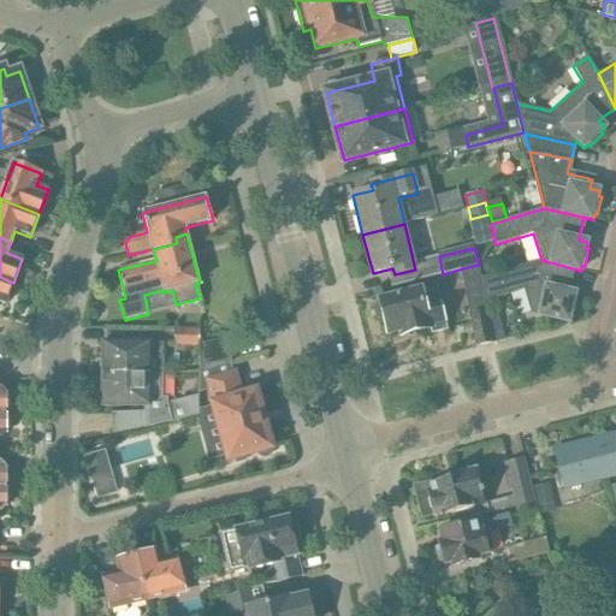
[(484,261),(481,266),(483,272),(489,274),(493,273),(497,267),(495,261),(490,259),(484,261)]
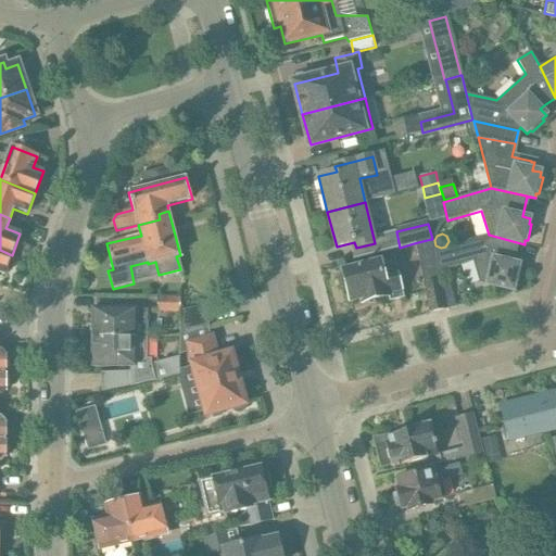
[(489,235),(434,251),(439,270),(475,260),(480,282),(488,283),(488,286),(506,290),(514,291),(515,287),(517,287),(520,270),(518,270),(519,265),(512,264),(516,243),(523,244),(525,244),(489,235)]
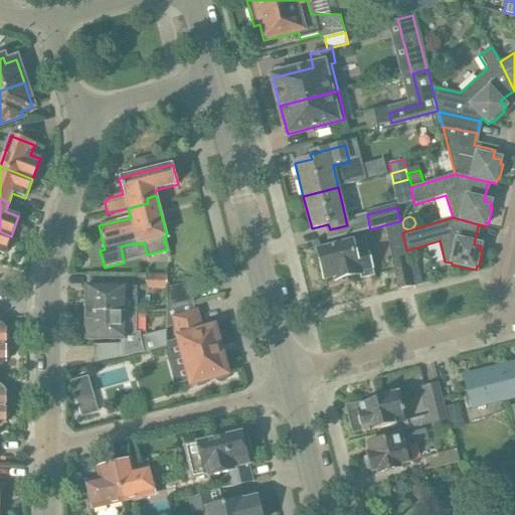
[(412,287),(402,234),(399,221),(383,225),(392,263),(391,263),(398,290),(412,287)]
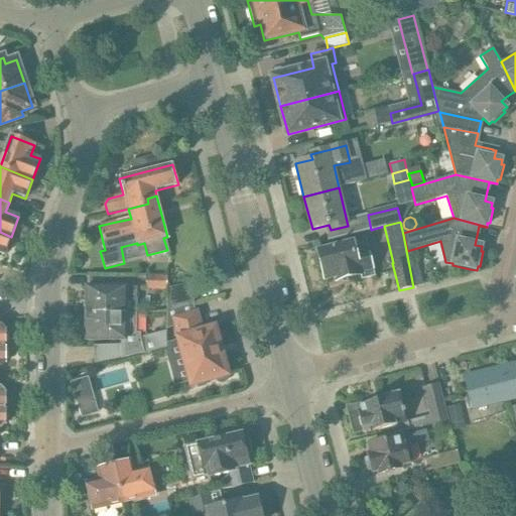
[(0,254),(4,256),(11,237),(0,232),(0,254)]
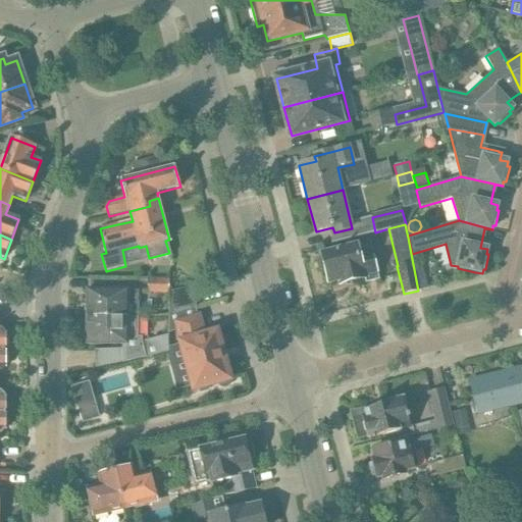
[(372,258),(369,243),(322,255),(328,282),(340,280),(341,284),(365,278),(366,283),(378,279),(372,258)]
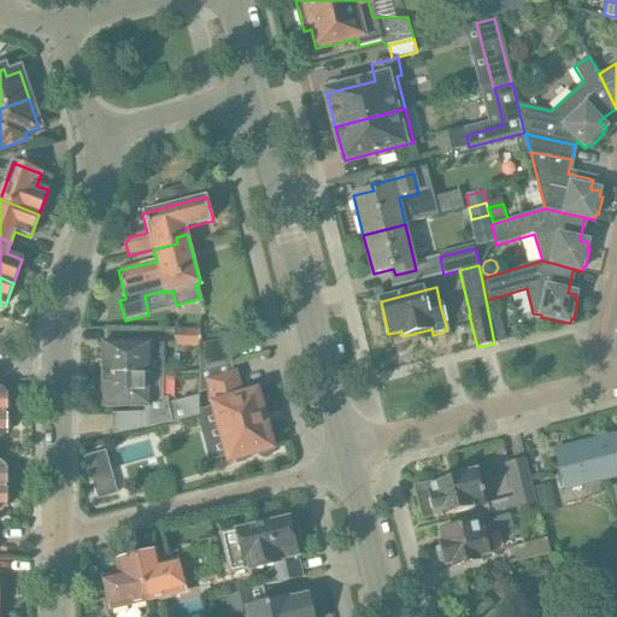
[(503,328),(493,330),(495,344),(506,341),(503,328)]
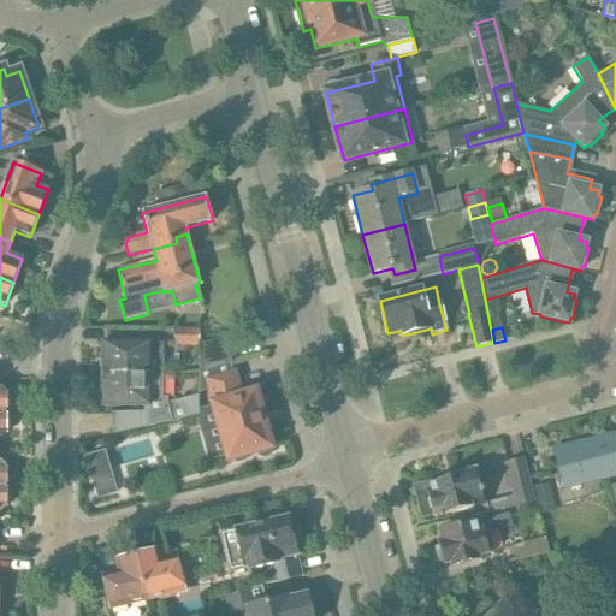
[(201,371),(201,344),(201,331),(185,330),(175,330),(173,344),(200,344),(199,372),(201,371)]
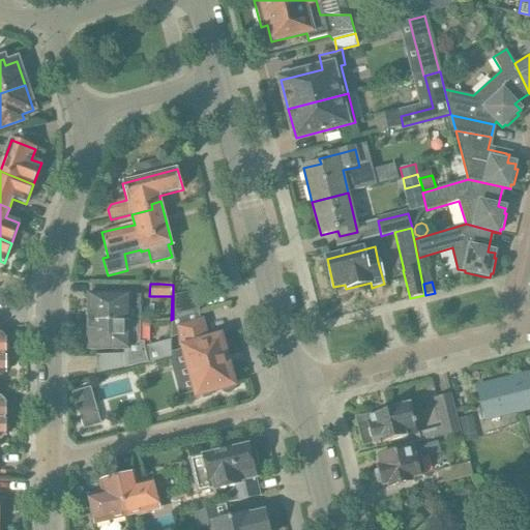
[(174,313),(196,314),(197,295),(175,294),(174,313)]
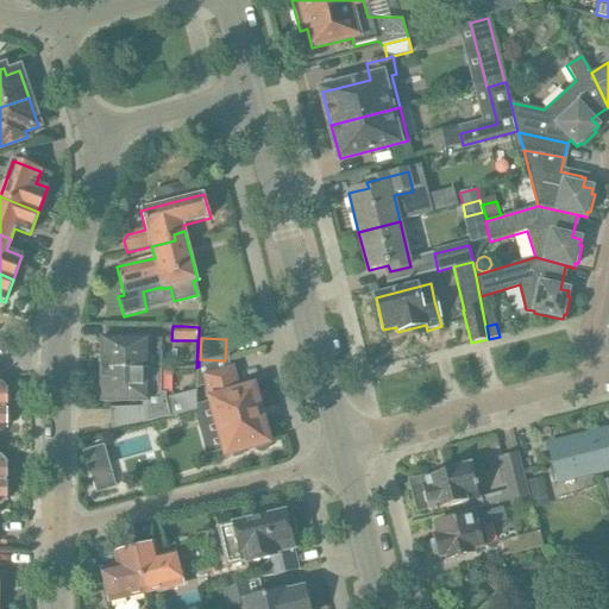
[(102,340),(102,371),(159,371),(159,353),(159,341),(149,341),(149,340),(102,340)]
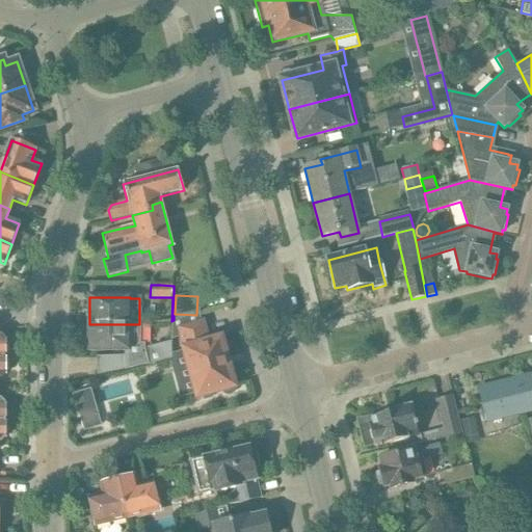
[(209,342),(203,322),(178,329),(197,398),(222,391),(222,392),(223,393),(224,394),(225,395),(227,395),(229,395),(230,395),(232,394),(233,394),(234,393),(234,392),(234,391),(235,390),(235,389),(234,388),(221,339),(209,342)]
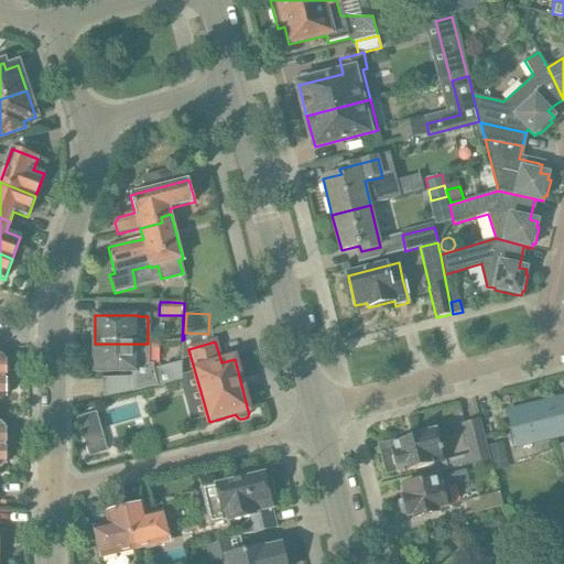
[(148,358),(148,344),(95,344),(95,371),(132,372),(132,393),(153,388),(182,381),(182,364),(148,369),(148,358)]
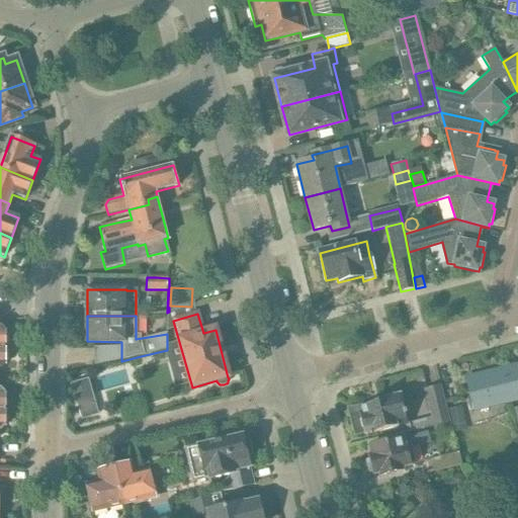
[(517,364),(503,368),(511,401),(517,399),(517,364)]
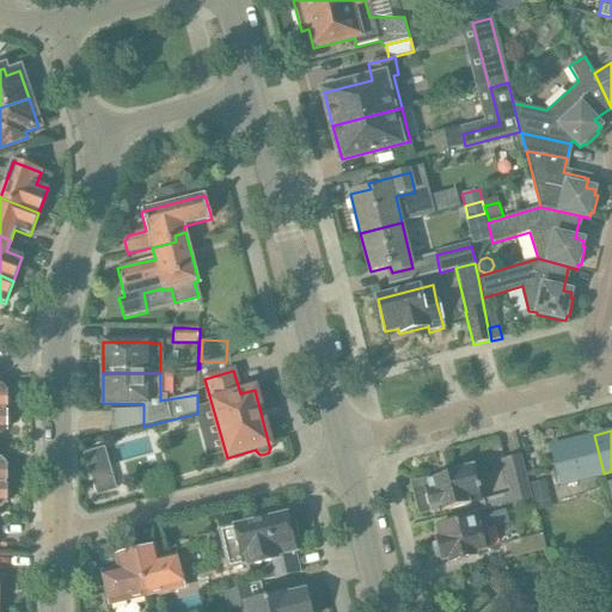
[(604,473),(594,435),(550,447),(560,484),(604,473)]
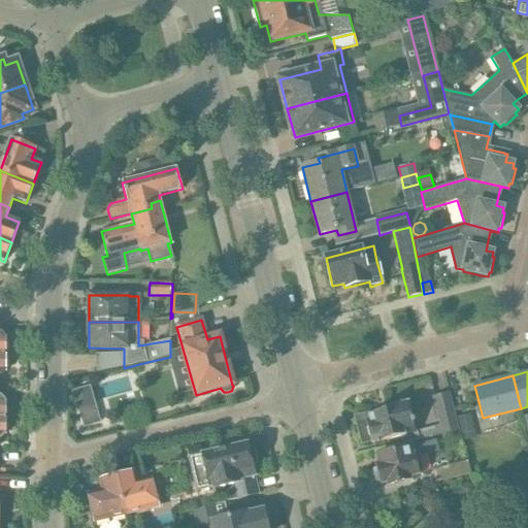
[(456,426),(447,394),(434,397),(443,433),(457,429),(456,426)]
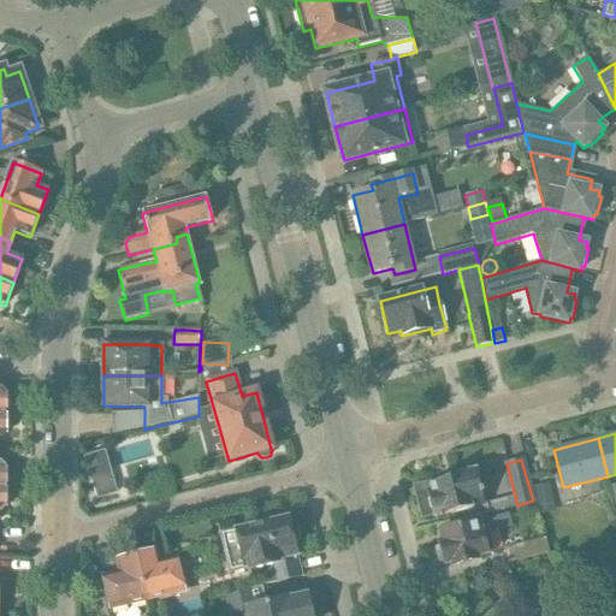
[(111,468),(90,474),(98,499),(118,493),(111,468)]
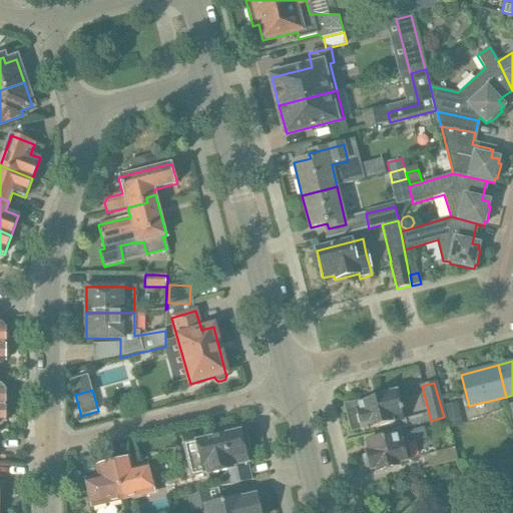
[(401,408),(396,393),(356,403),(358,410),(347,412),(353,433),(390,424),(392,431),(406,428),(401,411),(403,411),(402,408),(401,408)]
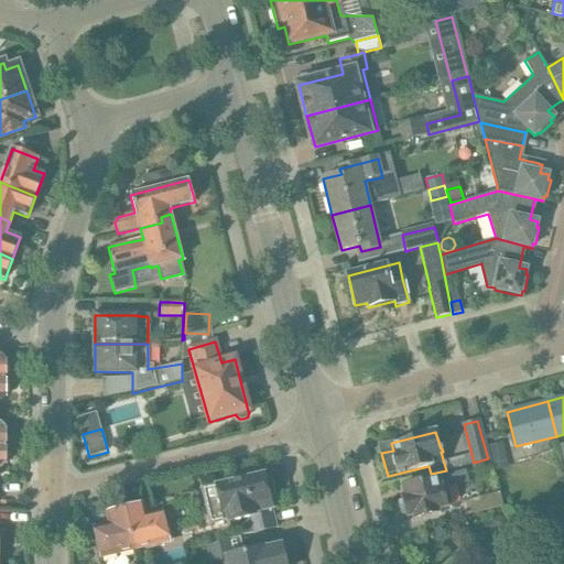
[(506,455),(502,442),(488,445),(492,459),(506,455)]
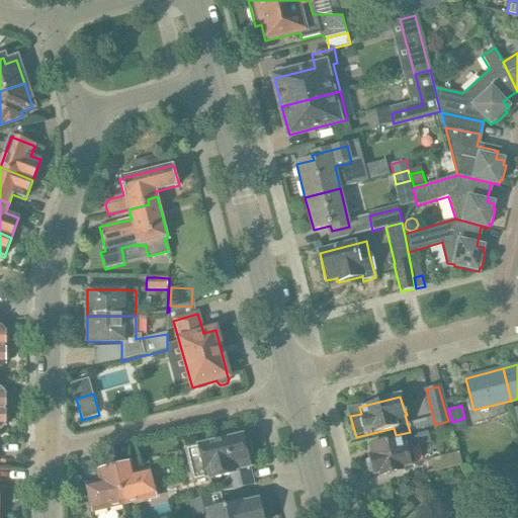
[(431,443),(428,432),(408,437),(370,446),(372,455),(370,456),(374,475),(380,472),(380,476),(401,470),(400,466),(415,462),(411,449),(431,443)]
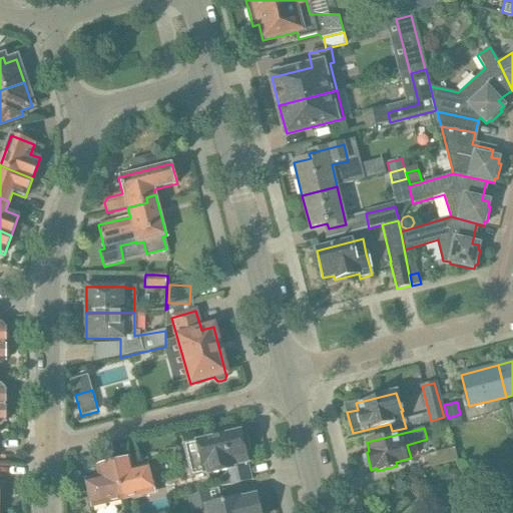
[(241,435),(240,432),(196,443),(200,458),(189,460),(192,475),(205,472),(207,478),(226,473),(227,474),(217,480),(219,487),(250,479),(247,466),(246,466),(245,463),(247,462),(245,453),(249,450),(249,446),(247,439),(245,435),(241,435)]
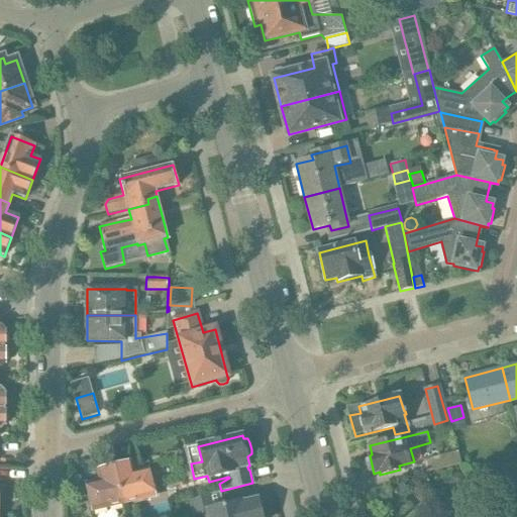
[(459,463),(456,451),(423,460),(426,472),(459,463)]
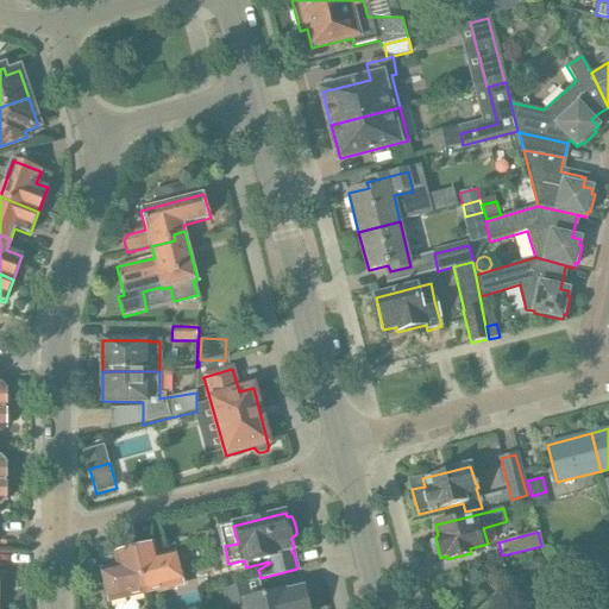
[(156,544),(135,550),(146,594),(183,584),(176,552),(158,556),(156,544)]
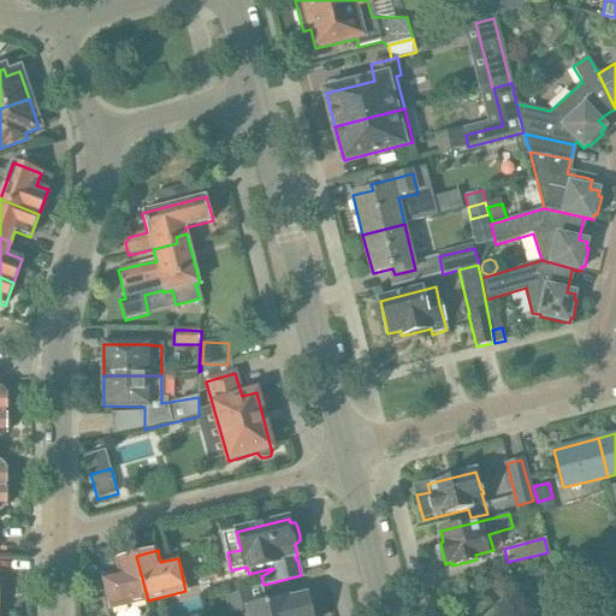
[(148,600),(136,556),(116,561),(119,573),(101,576),(110,610),(148,600)]
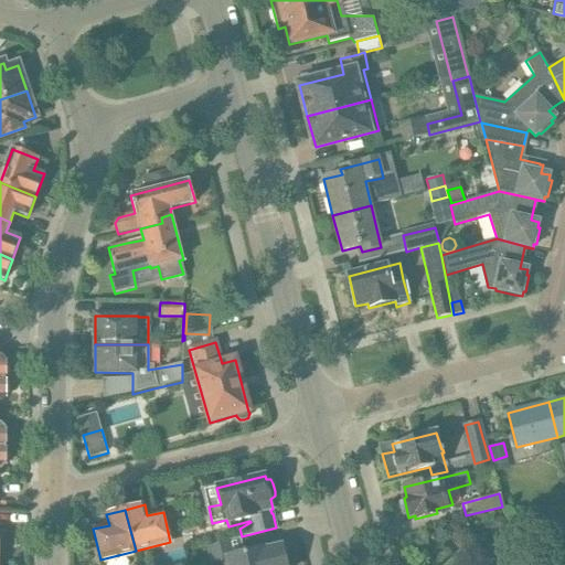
[(499,516),(493,521),(494,530),(501,532),(508,526),(505,519),(499,516)]
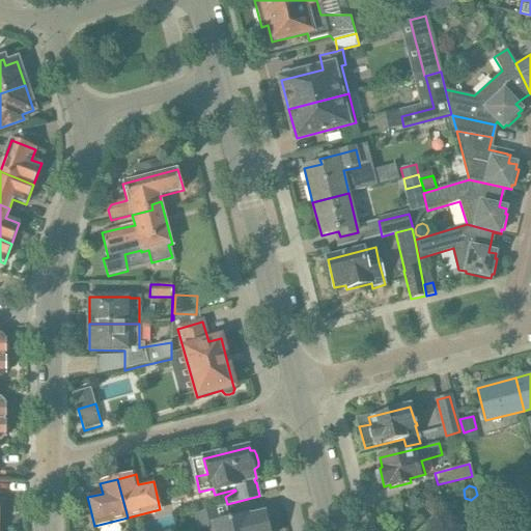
[(221,524),(218,509),(218,510),(195,515),(198,529),(215,525),(216,530),(269,530),(266,514),(248,519),(247,516),(221,524)]
